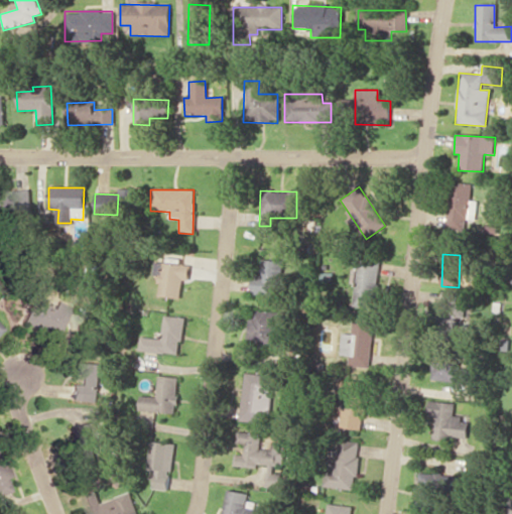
[(375,308),(376,261),(355,260),(354,307),(375,308)]
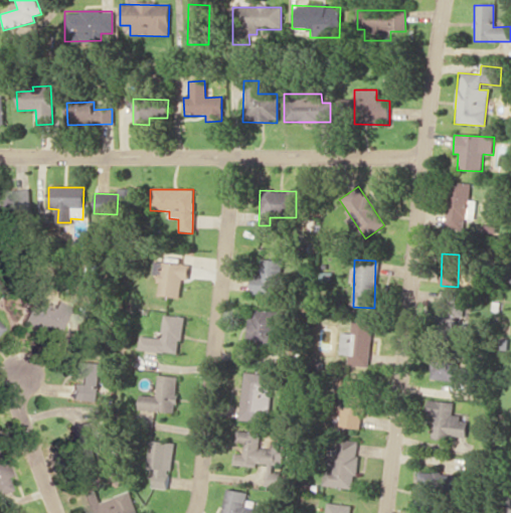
[(249,295),(284,297),(285,277),(280,277),(281,262),(259,261),(258,276),(249,276),(249,295)]
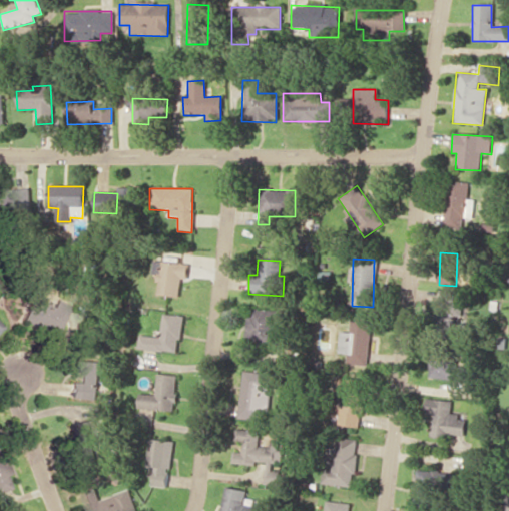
[(178,297),(179,279),(186,280),(187,264),(151,262),(150,275),(156,275),(155,296),(178,297)]
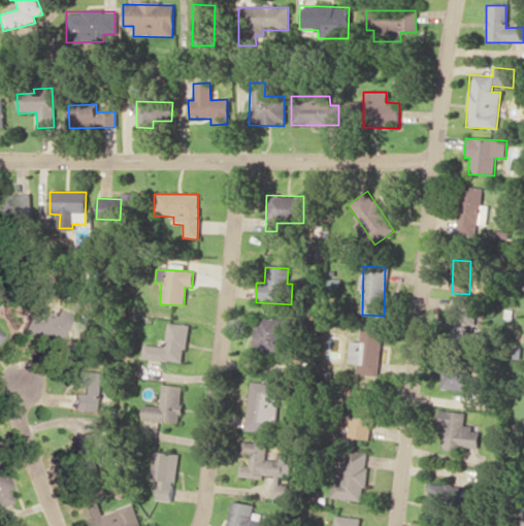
[(448,350),(465,350),(467,299),(449,299),(448,350)]
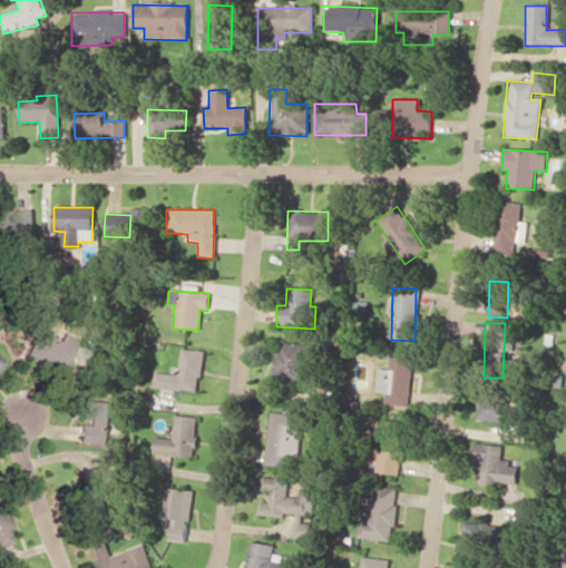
[(72,341),(57,333),(52,343),(38,336),(28,358),(58,372),(72,341)]
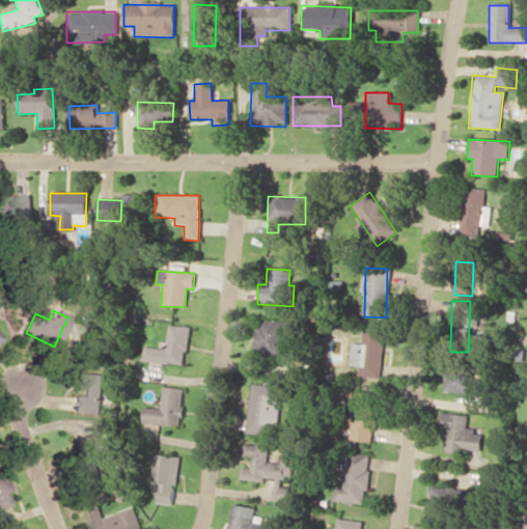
[(284,322),(254,319),(252,358),(294,359),(294,347),(283,346),(284,322)]
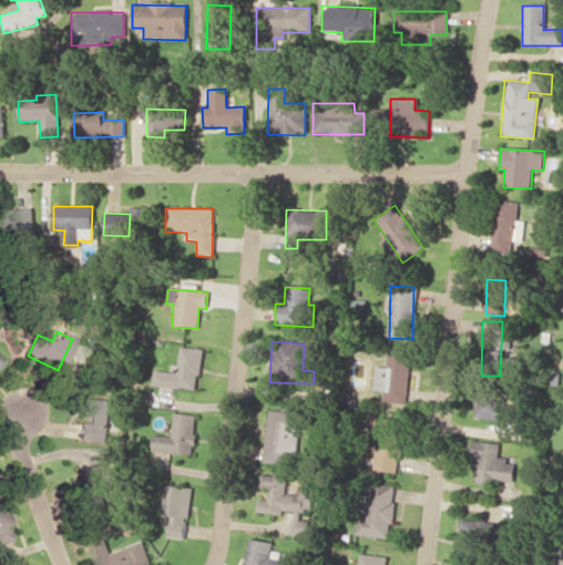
[(152,387),(196,390),(201,349),(178,348),(176,373),(153,371),(152,387)]
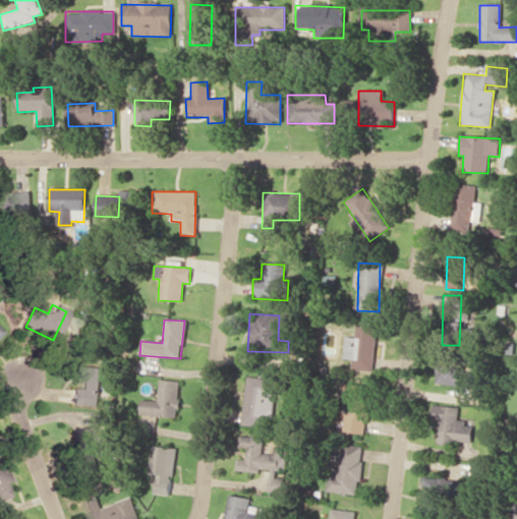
[(372,372),(375,325),(354,324),(353,338),(343,338),(342,359),(350,359),(349,371),(372,372)]
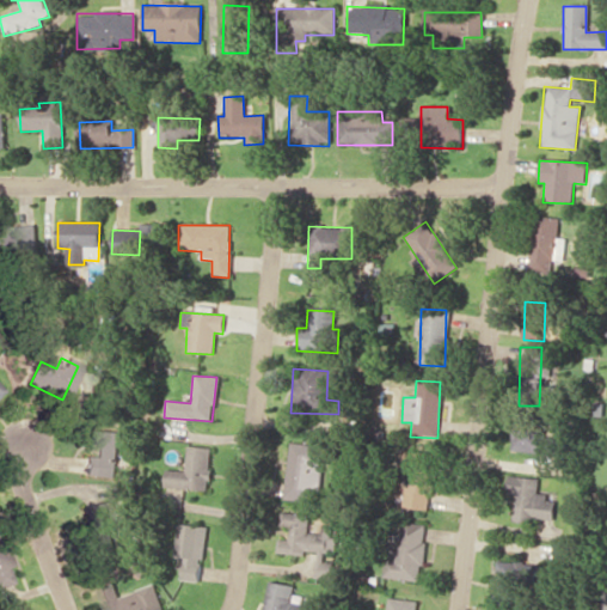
[(551,455),(552,438),(541,438),(543,422),(510,421),(509,453),(551,455)]
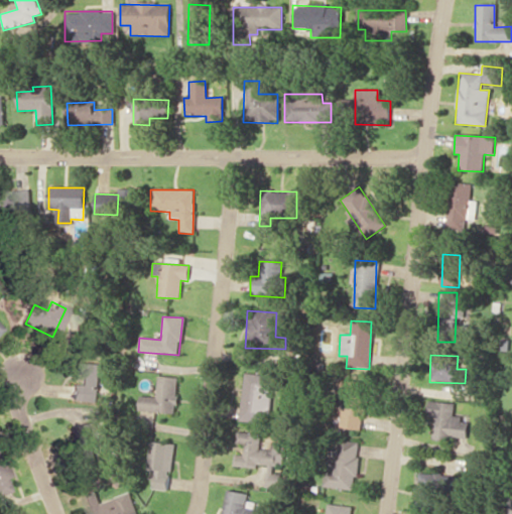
[(65,402),(95,403),(97,364),(77,364),(76,386),(66,386),(65,402)]
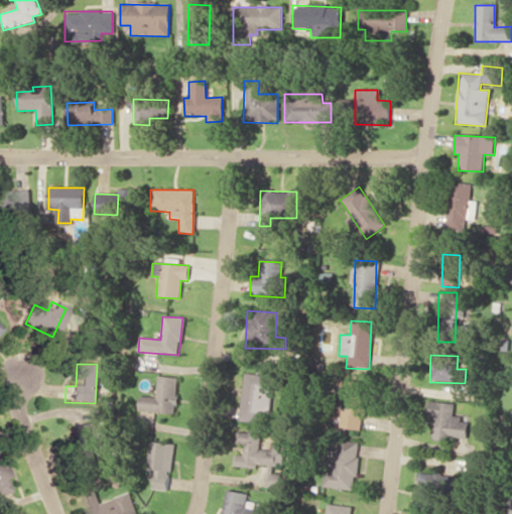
[(239,421),(259,423),(259,413),(269,414),(271,376),(241,374),(239,421)]
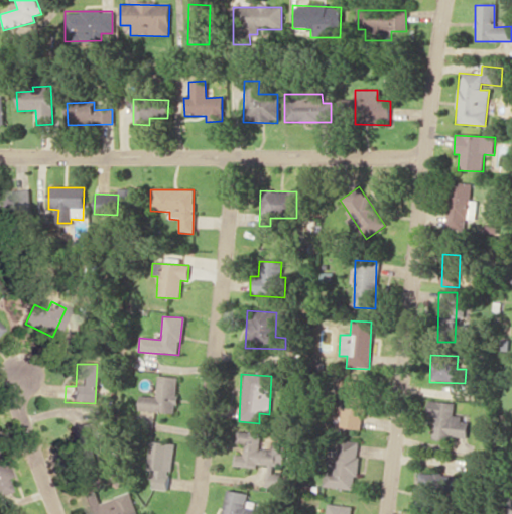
[(174,414),(175,377),(155,377),(154,397),(138,396),(137,412),(174,414)]
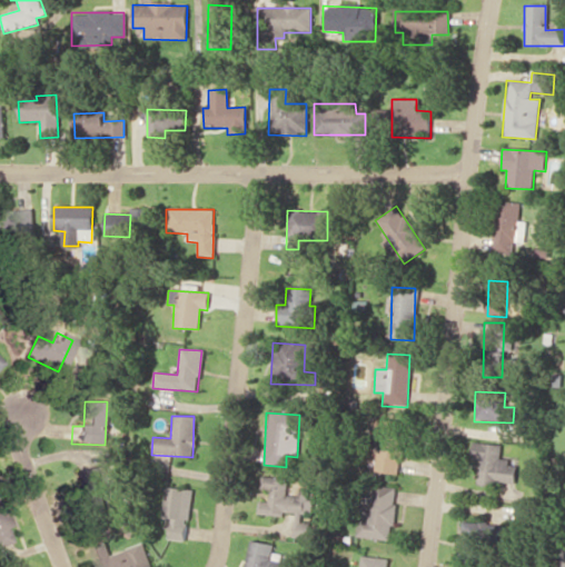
[(397,474),(398,421),(375,420),(374,474),(397,474)]
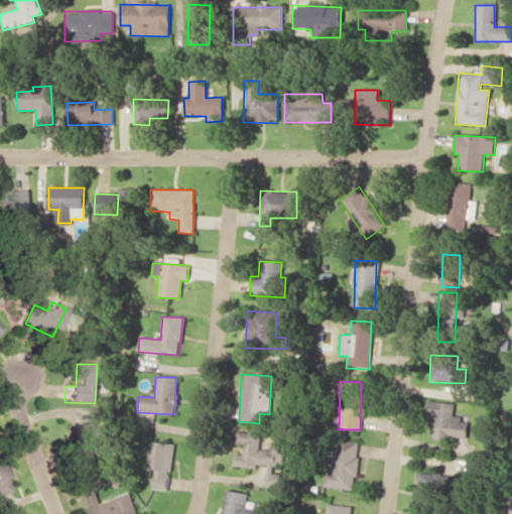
[(452,403),(426,401),(424,418),(431,418),(430,438),(465,441),(466,420),(451,419),(452,403)]
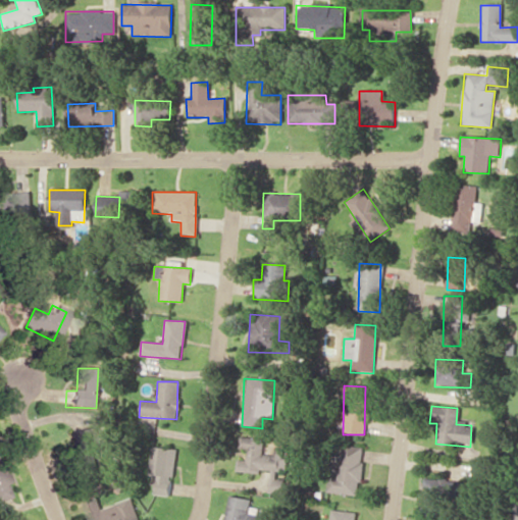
[(94,471),(87,428),(65,431),(72,475),(94,471)]
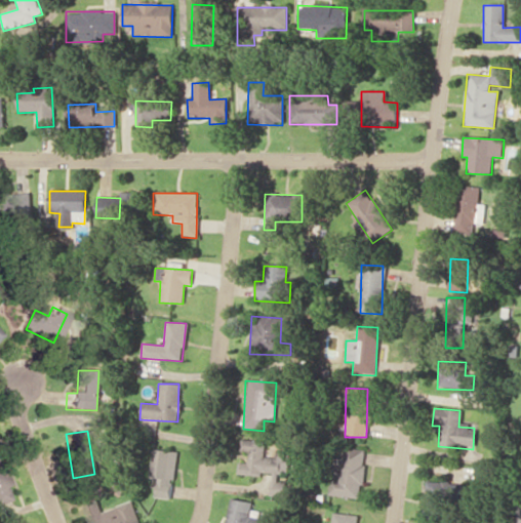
[(285,453),(273,453),(273,458),(263,457),(264,442),(239,440),(238,451),(246,452),(245,464),(237,463),(236,475),(261,477),(261,474),(272,474),(271,496),(281,496),(282,484),(276,483),(277,475),(284,476),(285,453)]
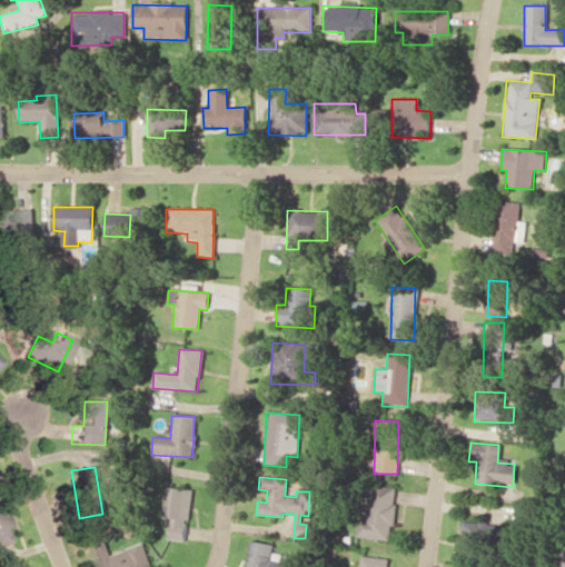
[(394,488),(369,486),(367,523),(356,521),(355,538),(390,540),(394,488)]
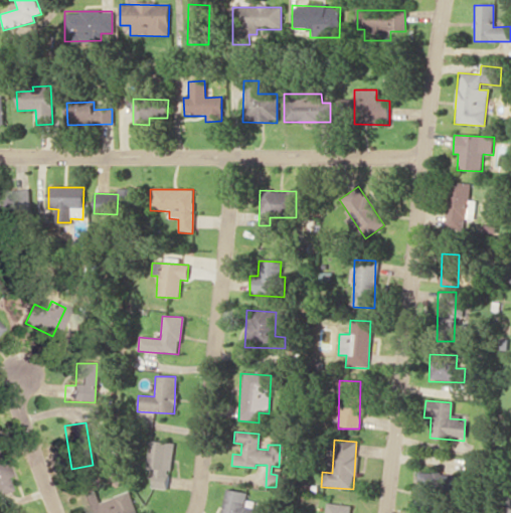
[(173,444),(148,441),(145,467),(153,468),(150,489),(165,491),(167,470),(169,470),(173,444)]
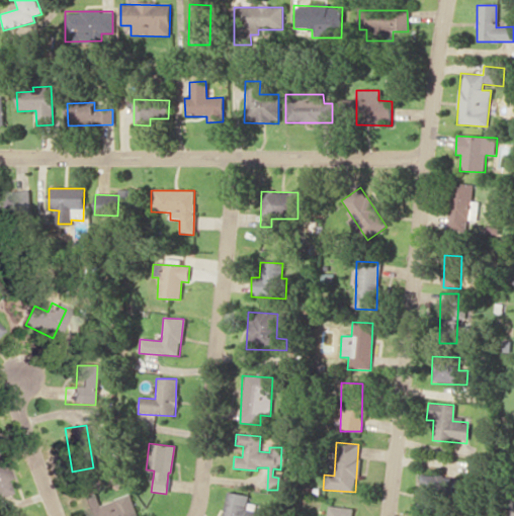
[(415,512),(434,514),(438,477),(419,475),(415,512)]
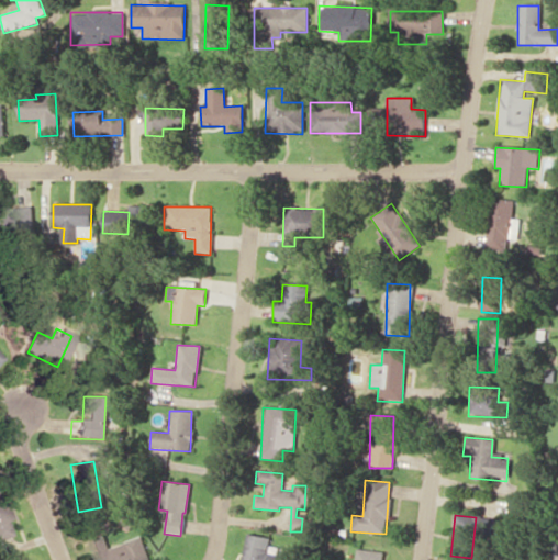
[(281,559),(282,557),(266,553),(269,538),(245,534),(240,559),(281,559)]
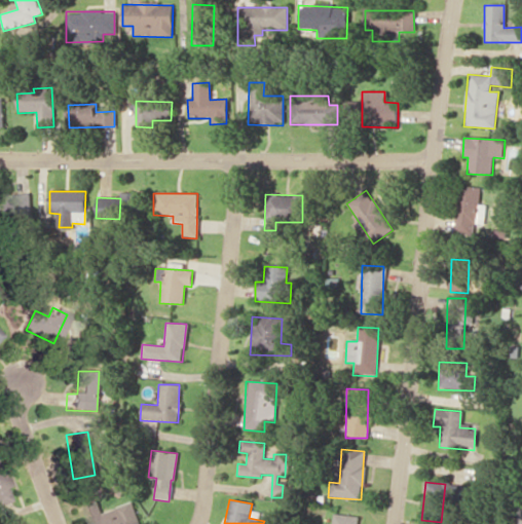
[(137,523),(131,502),(114,508),(116,516),(102,520),(96,502),(81,508),(85,523),(137,523)]
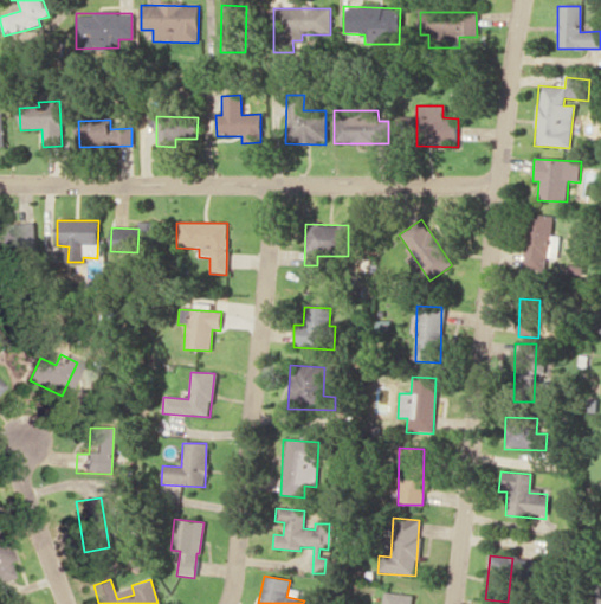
[(409,603),(411,596),(382,593),(381,603),(409,603)]
